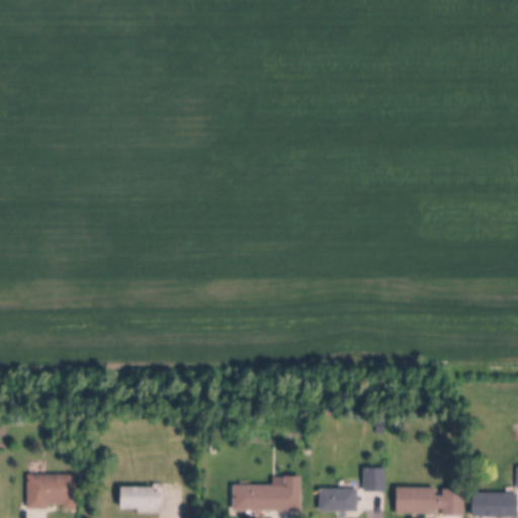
[(362,468),(384,468),(385,492),(362,492),(362,468)]
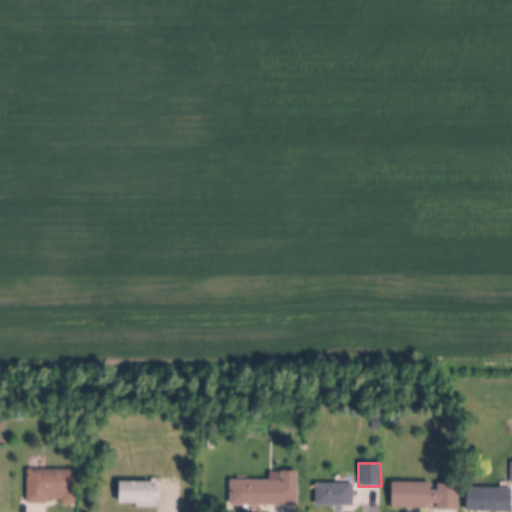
[(27,468),(75,468),(75,502),(63,502),(63,498),(47,498),(47,502),(27,502),(27,468)]
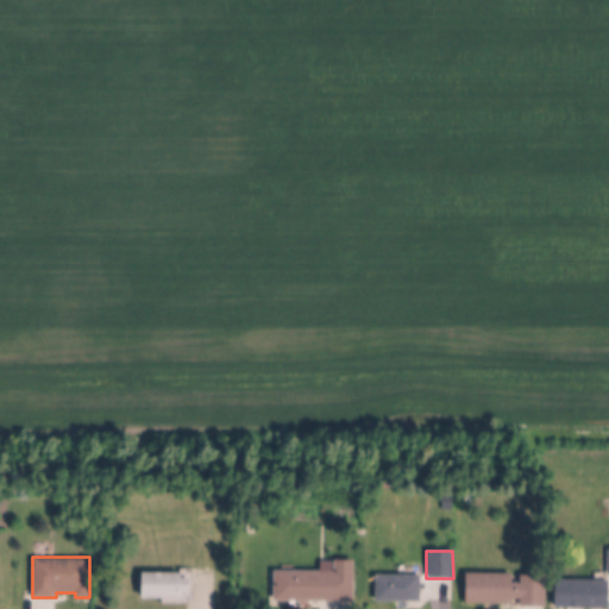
[(275,570),(321,570),(321,560),(353,560),(353,601),(275,601),(275,570)]
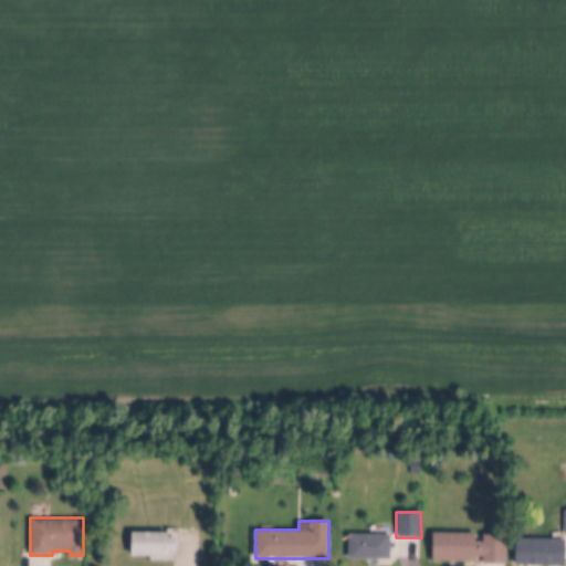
[(133,532),(169,532),(169,540),(177,540),(177,551),(169,551),(169,555),(133,555),(133,532)]
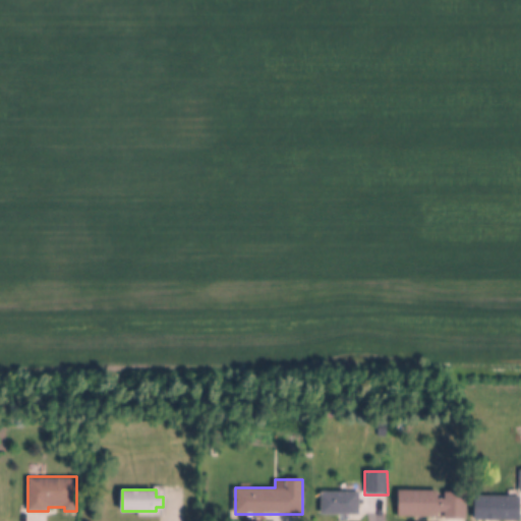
[(446,493),(466,493),(466,518),(446,518),(446,512),(439,512),(439,517),(399,517),(399,490),(439,490),(439,499),(446,499),(446,493)]
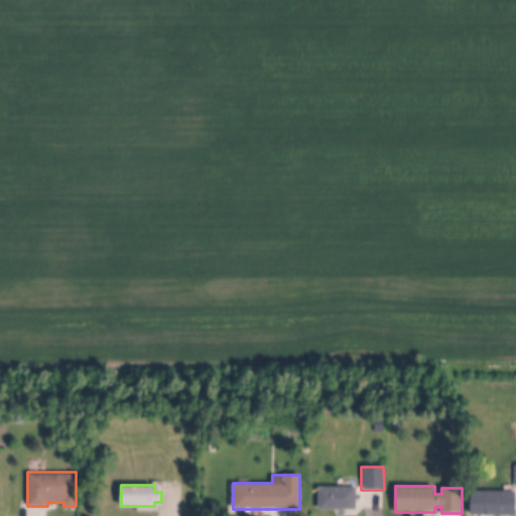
[(317,487),(356,487),(356,509),(317,509),(317,487)]
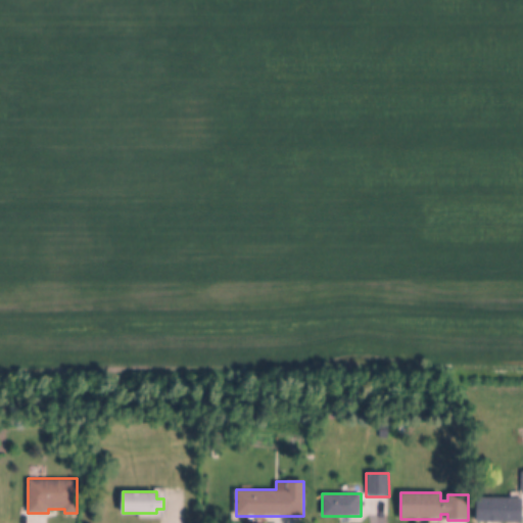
[(476,497),(522,497),(522,521),(476,521),(476,497)]
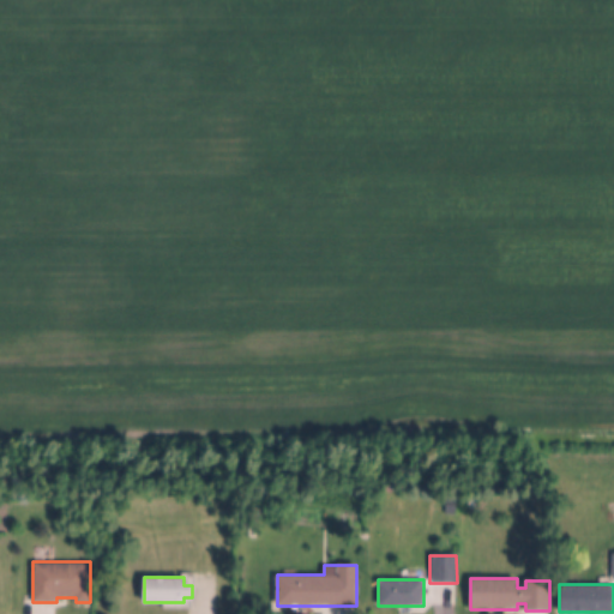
All buildings are outlined.
